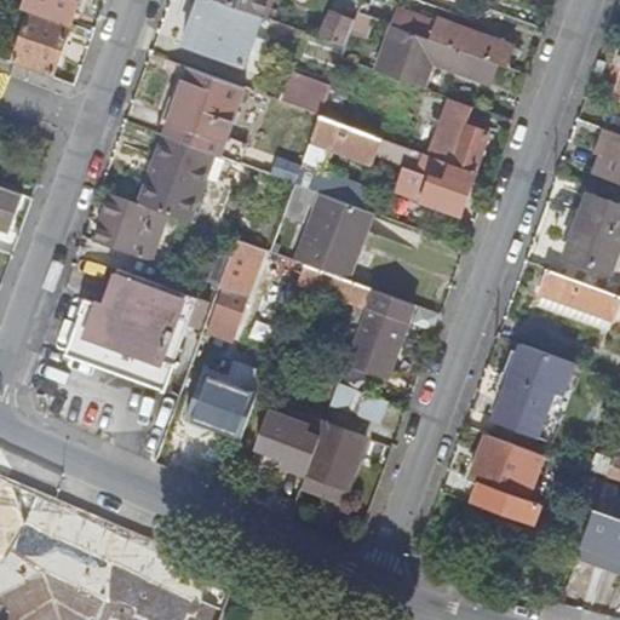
[(18,0),(0,0),(0,7),(15,12),(18,0)]
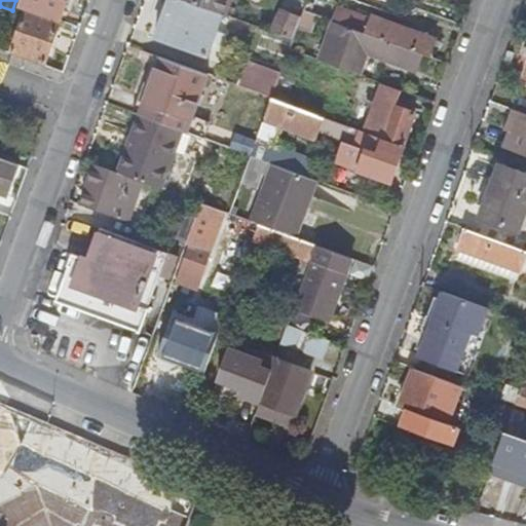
[(9,51),(42,63),(65,0),(22,0),(21,4),(27,6),(9,51)]
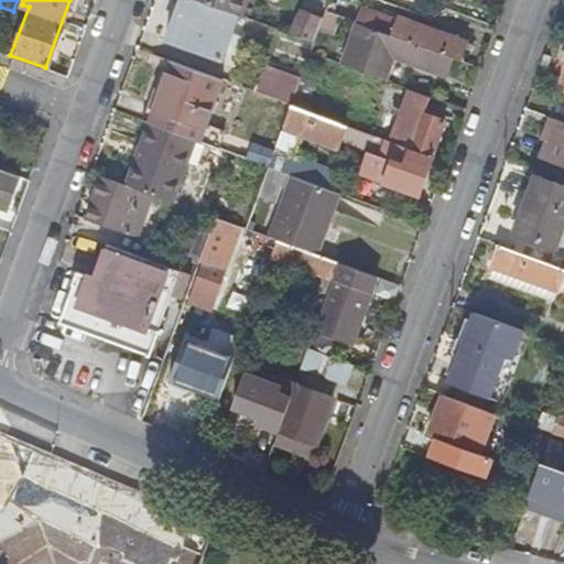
[(220,60),(239,14),(198,0),(182,0),(170,40),(220,60)]
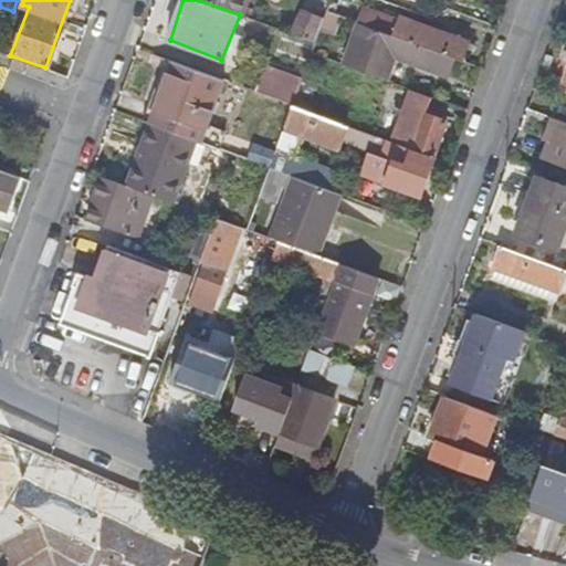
[(244,0),(199,0),(240,14),(244,0)]
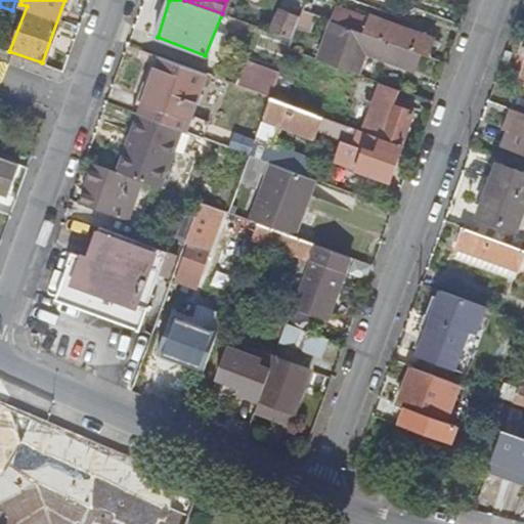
[(332,22),(419,54),(426,56),(433,38),(370,14),(368,18),(337,6),(332,22)]
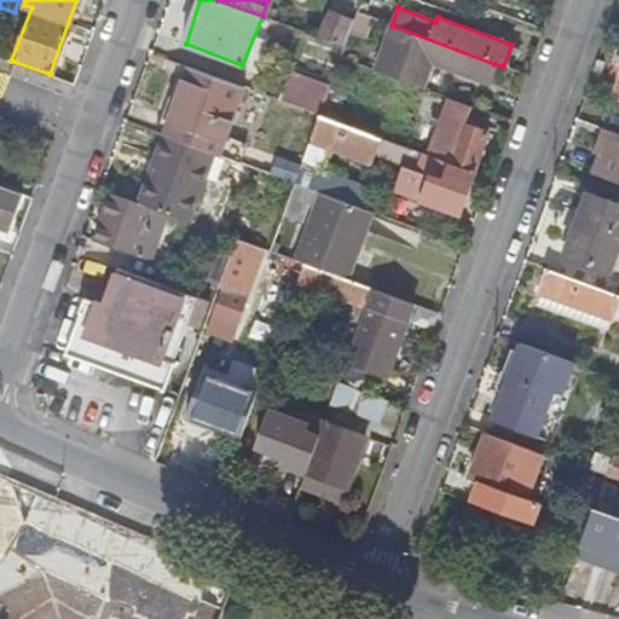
[(318,35),(345,46),(353,21),(328,12),(318,35)]
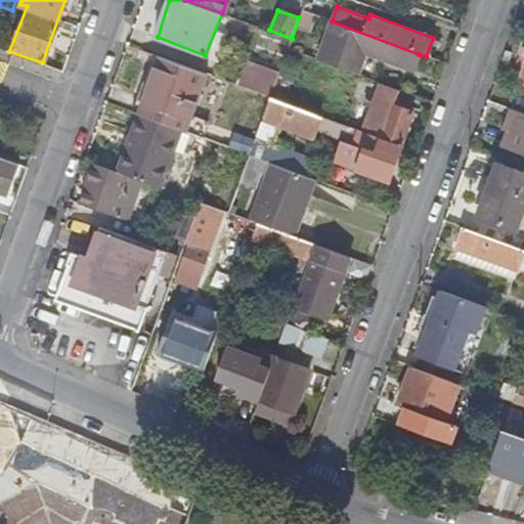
[(412,70),(419,54),(332,22),(317,59),(355,73),(363,51),(412,70)]
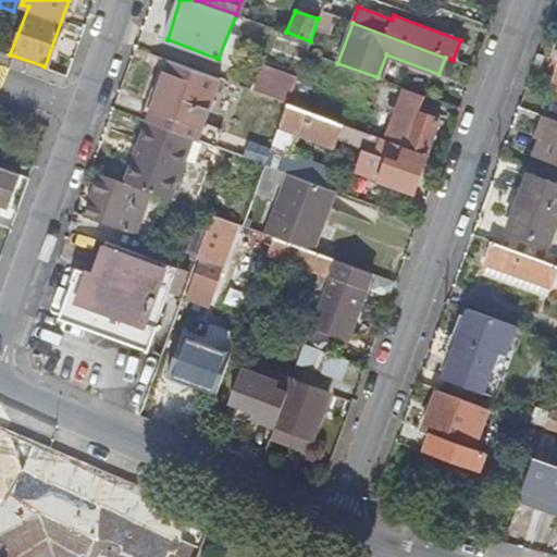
[(220,78),(169,60),(146,122),(190,138),(197,140),(220,78)]
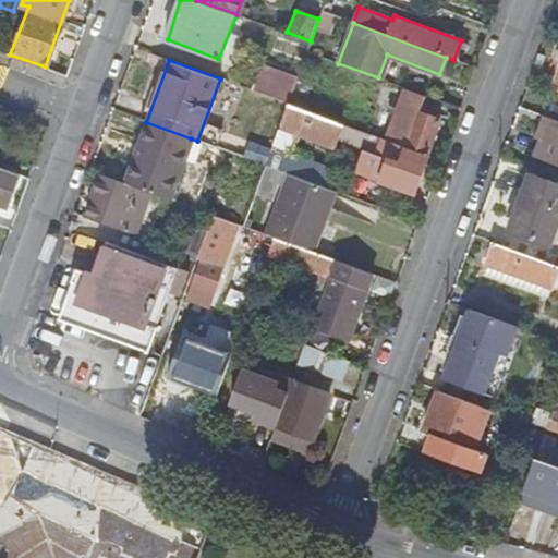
[(262,63),(252,89),(263,94),(288,102),(292,93),(298,76),(262,63)]
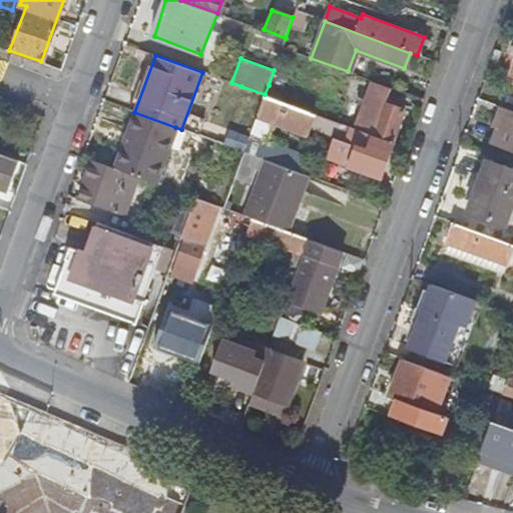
[(370,80),(355,125),(395,140),(406,109),(398,107),(400,102),(387,98),(391,88),(370,80)]
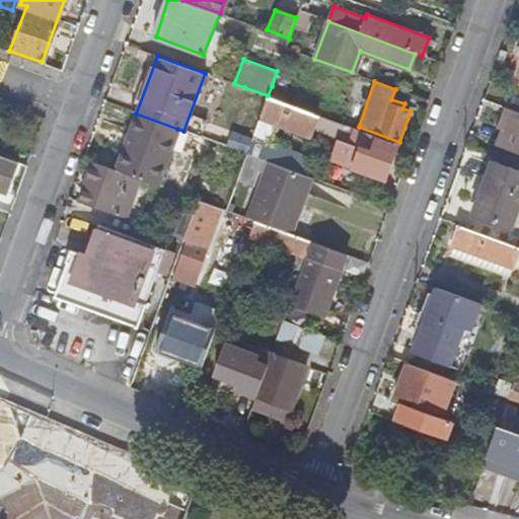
[(268,95),(244,87),(229,130),(252,139),(261,117),(265,105),(268,95)]
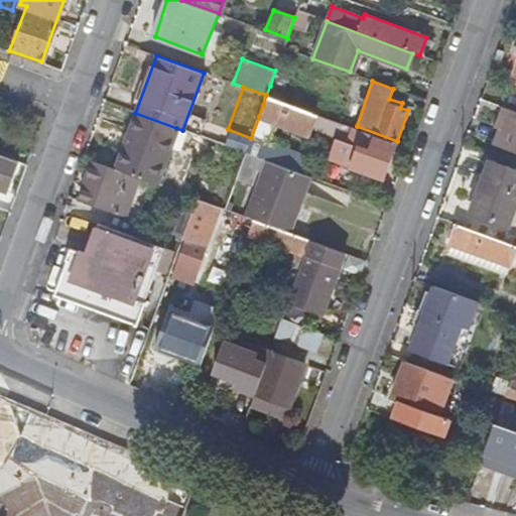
[(263,105),(259,116),(308,133),(313,120),(320,123),(324,115),(266,95),(263,105)]
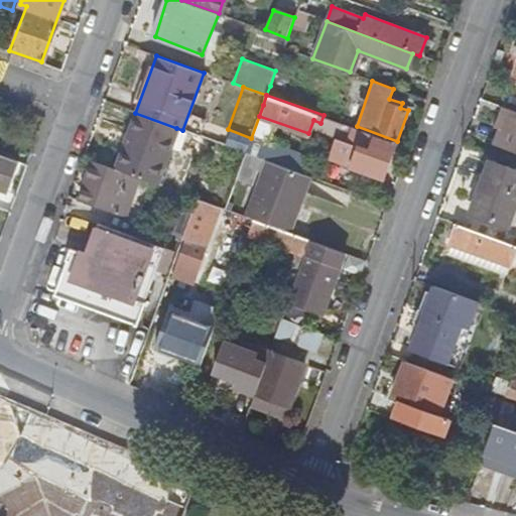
[(515,148),(515,110),(510,109),(497,142),(515,148)]
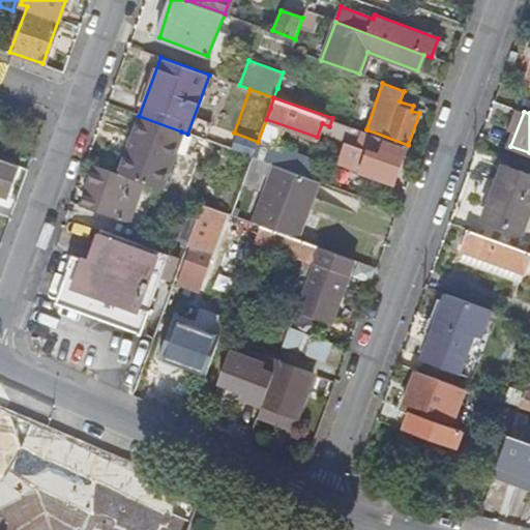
[(181,131),(139,116),(133,136),(139,139),(125,175),(129,178),(143,181),(162,188),(181,131)]
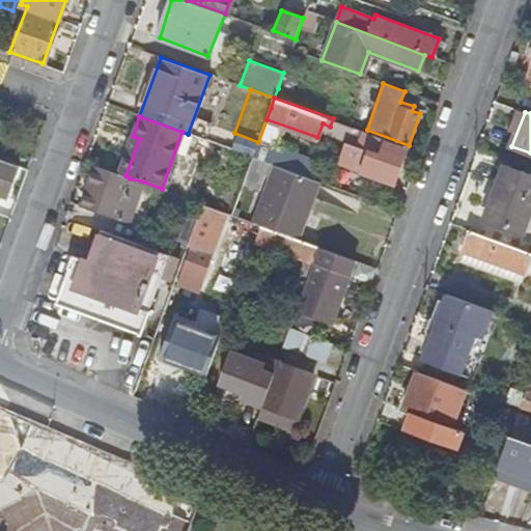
[(333,118),(330,127),(347,143),(354,126),(333,118)]
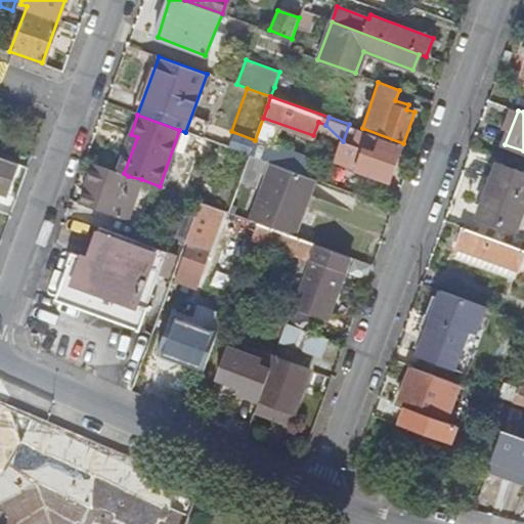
[(403,143),(362,128),(349,124),(343,141),(338,159),(359,166),(358,169),(387,181),(403,143)]
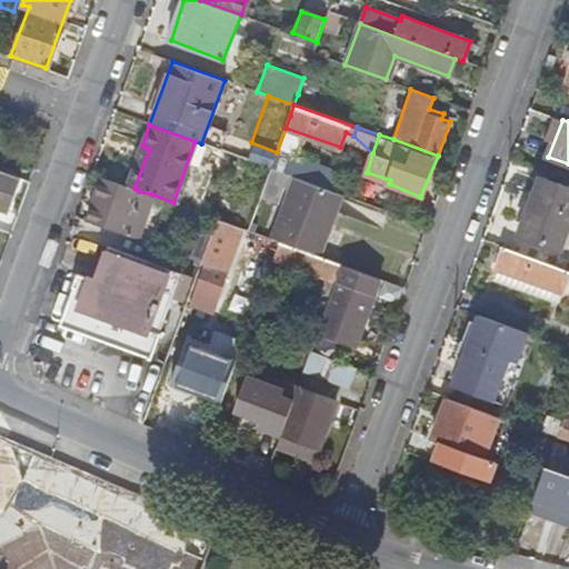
[(270,168),(262,191),(280,198),(287,181),(293,183),(280,218),(286,220),(278,240),(278,241),(280,242),(312,253),(336,191),(270,168)]
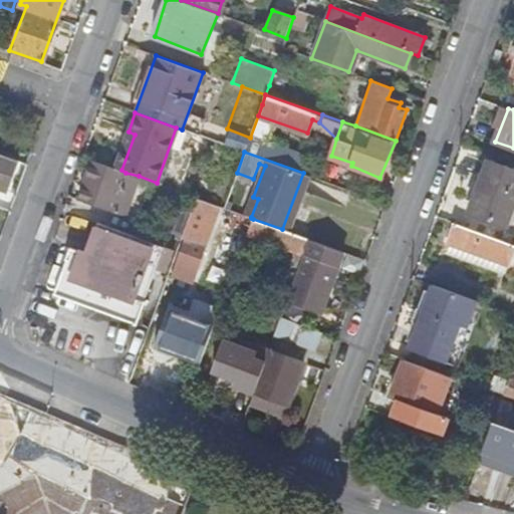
[(16,160),(0,154),(0,190),(4,192),(16,160)]
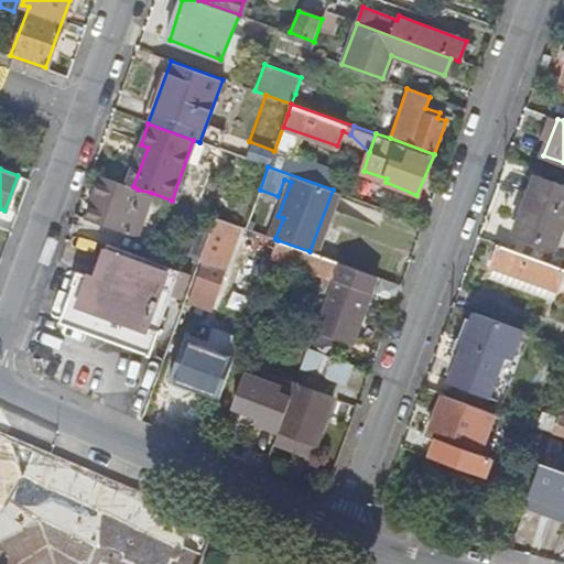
[(100,174),(84,220),(129,237),(138,213),(131,209),(138,190),(133,186),(100,174)]
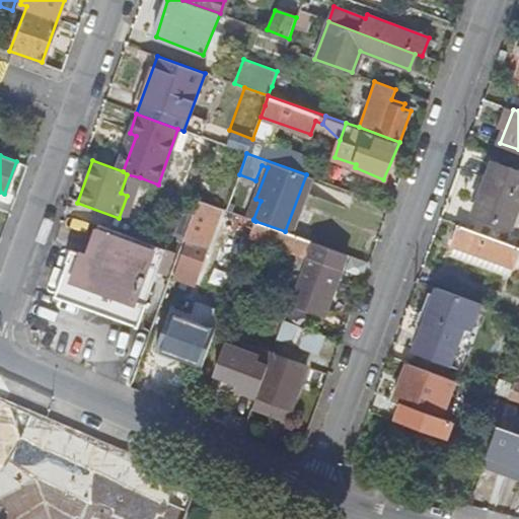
[(518,205),(518,174),(493,164),(479,199),(486,201),(479,218),(511,228),(518,205)]
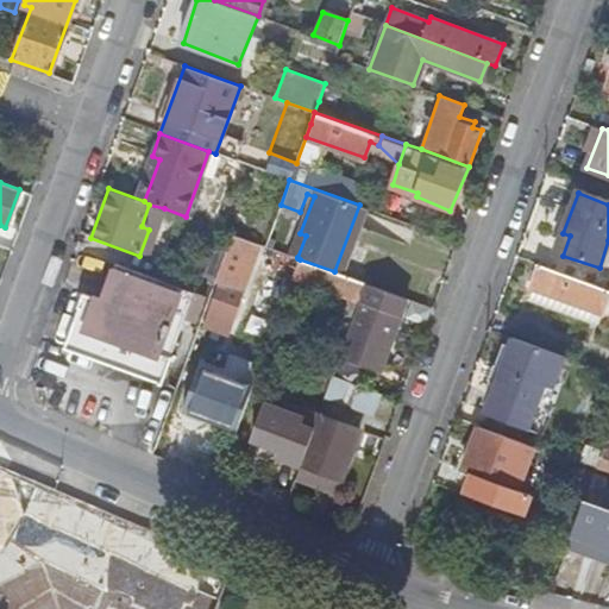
[(416,224),(383,213),(377,231),(409,243),(416,224)]
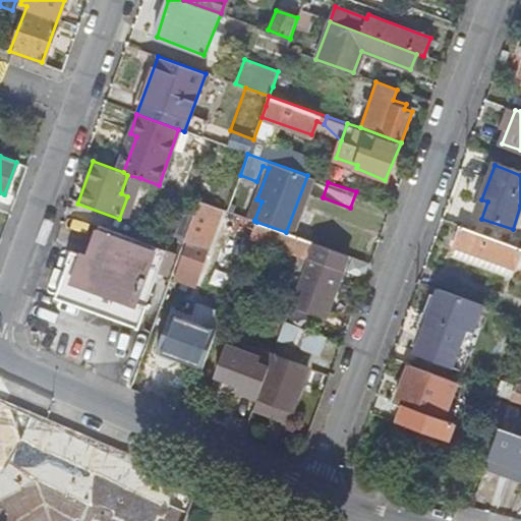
[(183,241),(180,249),(184,250),(179,268),(195,273),(200,275),(210,249),(208,248),(222,209),(199,200),(190,223),(186,234),(183,241)]
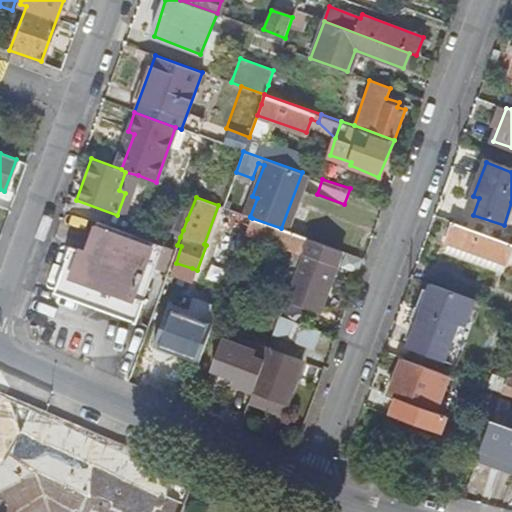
[(506,262),(511,245),(511,244),(434,217),(428,234),(506,262)]
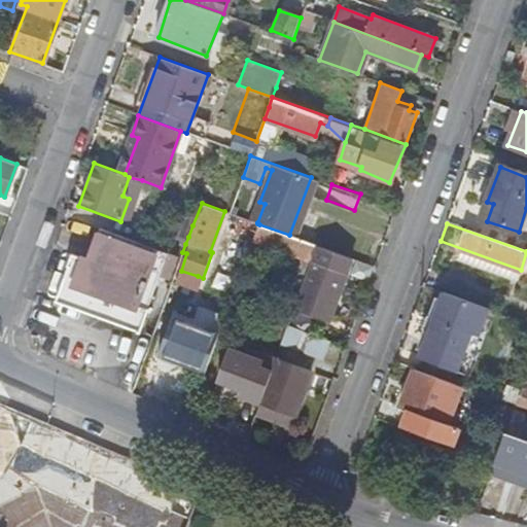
[(289,235),(259,224),(253,241),(311,262),(317,245),(311,243),(310,243),(289,235)]
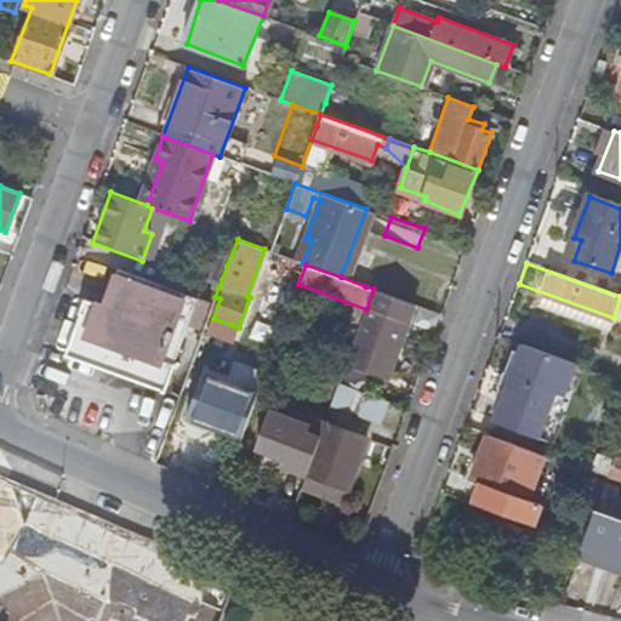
[(103,307),(84,301),(78,313),(83,315),(68,354),(165,387),(195,298),(117,272),(103,307)]
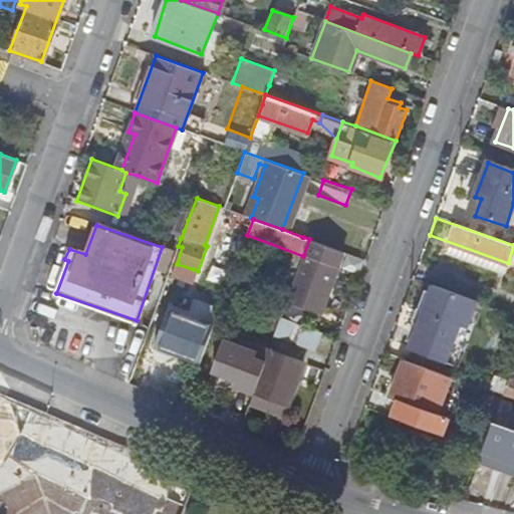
[(339,269),(303,256),(288,300),(322,313),(339,269)]
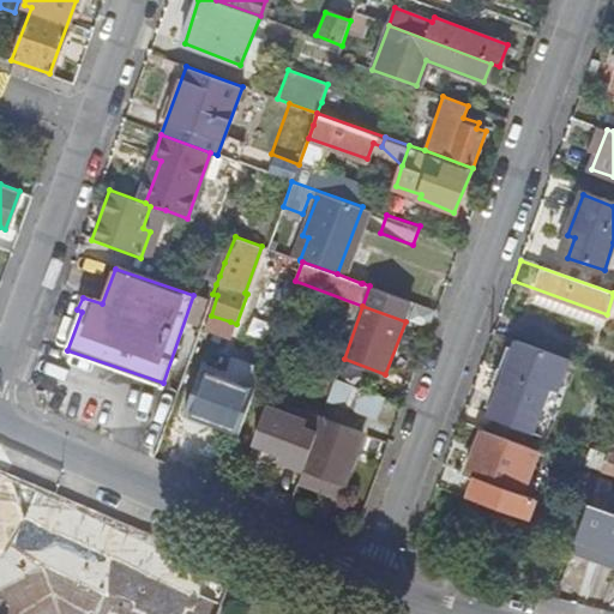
[(211,315),(206,325),(226,332),(230,321),(211,315)]
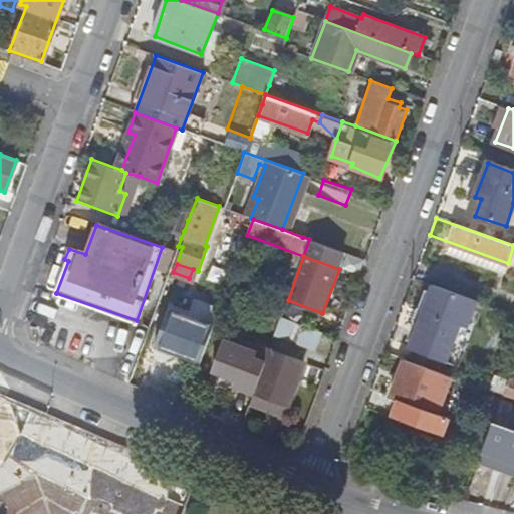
[(477,300),(432,284),(425,303),(416,329),(409,347),(447,360),(460,323),(467,325),(477,300)]
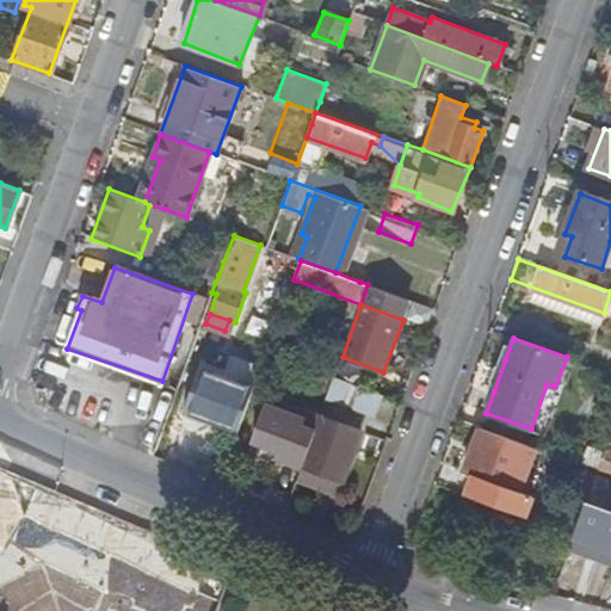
[(255,343),(248,365),(260,370),(269,347),(255,343)]
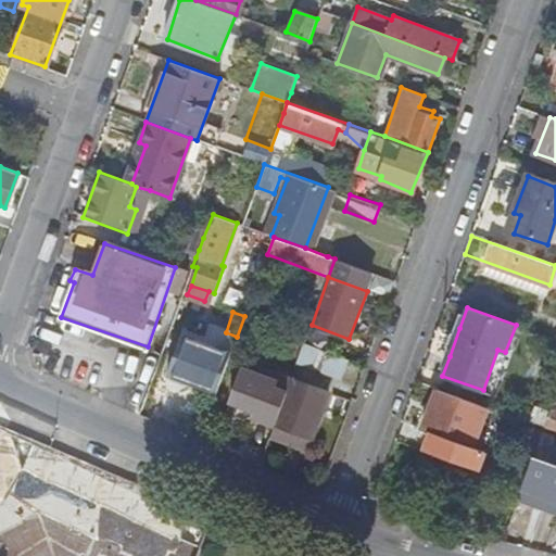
[(168,376),(215,393),(237,337),(226,332),(209,325),(203,339),(184,330),(168,376)]
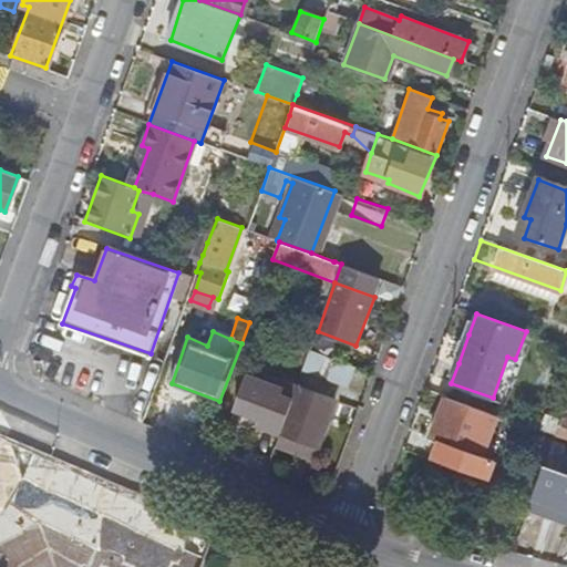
[(459,363),(468,334),(463,333),(453,361),(459,363)]
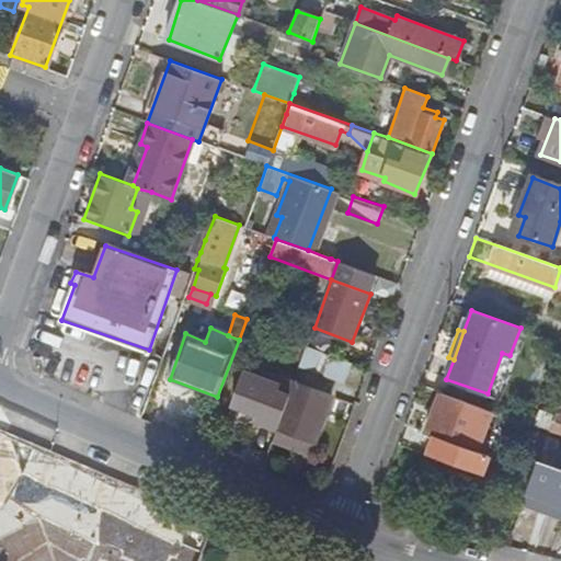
[(306,347),(299,368),(344,382),(351,365),(306,347)]
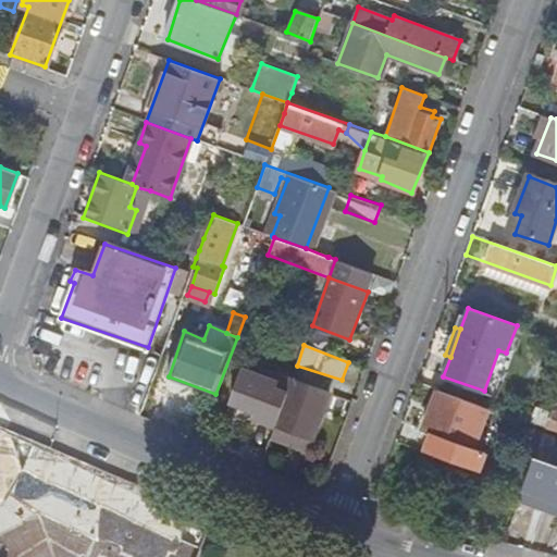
[(506,353),(498,350),(484,391),(492,394),(506,353)]
